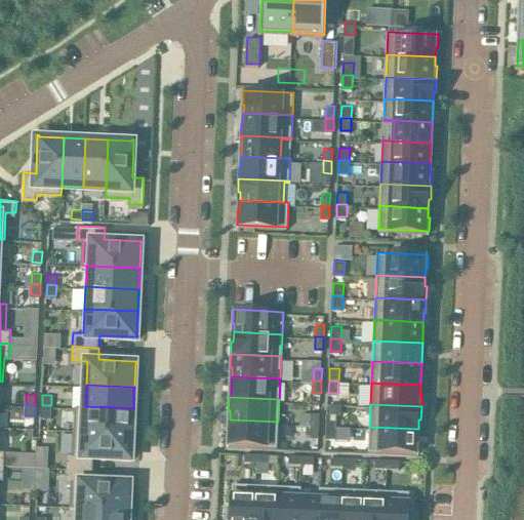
[(51,416),(51,405),(42,405),(41,415),(51,416)]
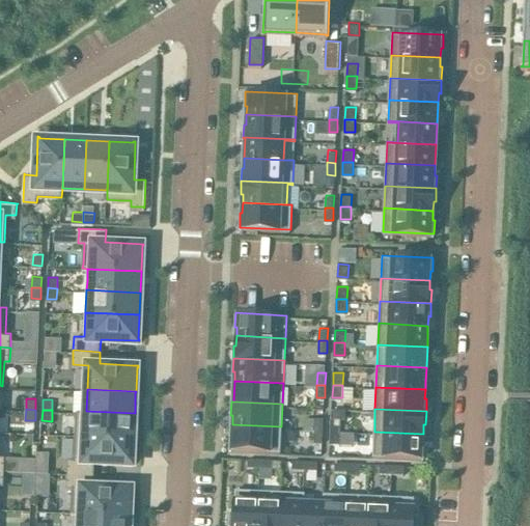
[(75,434),(134,437),(135,414),(135,413),(86,411),(76,410),(75,434)]
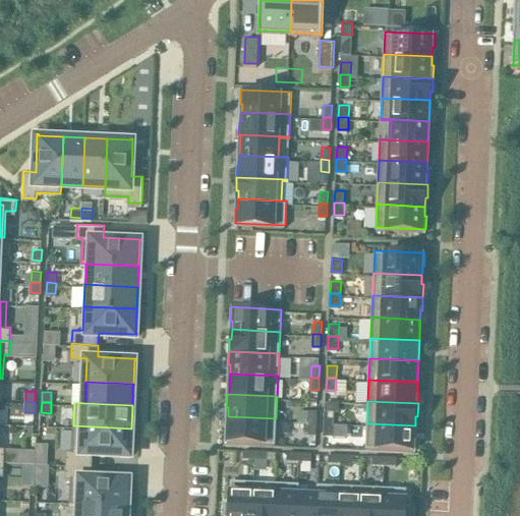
[(316,420),(318,408),(309,408),(308,420),(316,420)]
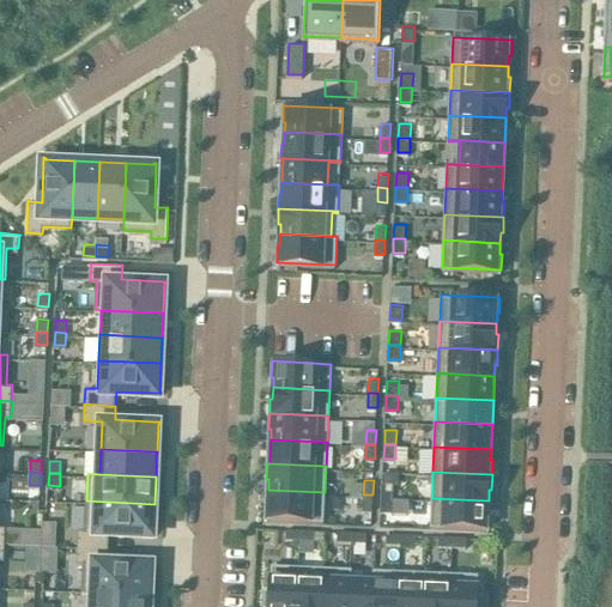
[(394,496),(394,481),(382,481),(382,495),(394,496)]
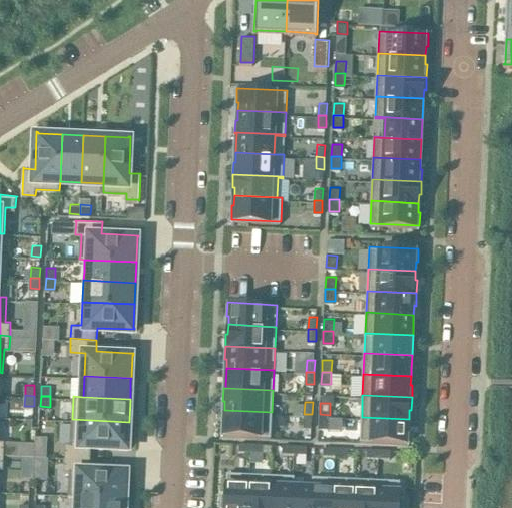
[(221,433),(271,435),(272,412),(224,410),(224,419),(222,419),(221,433)]
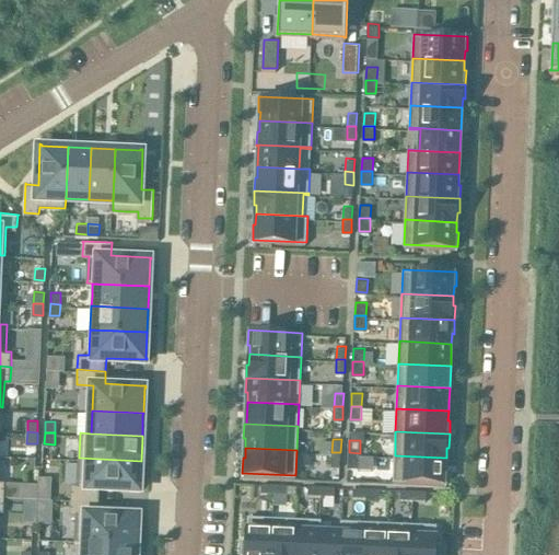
[(340,465),(340,452),(332,452),(332,465),(340,465)]
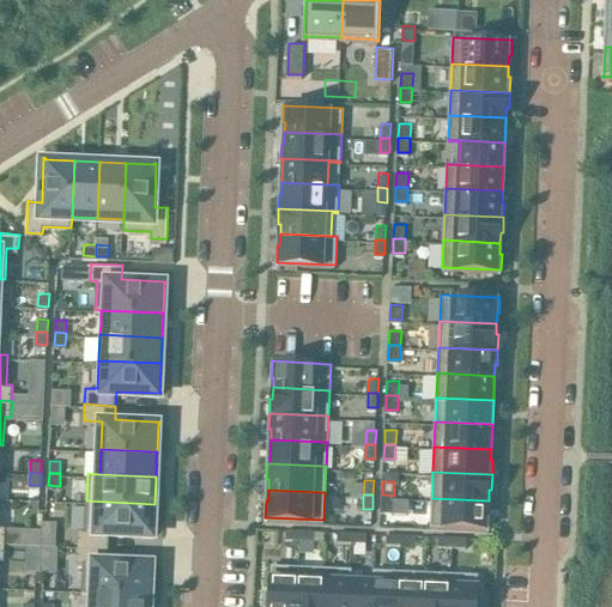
[(381,510),(393,510),(394,496),(382,495),(381,510)]
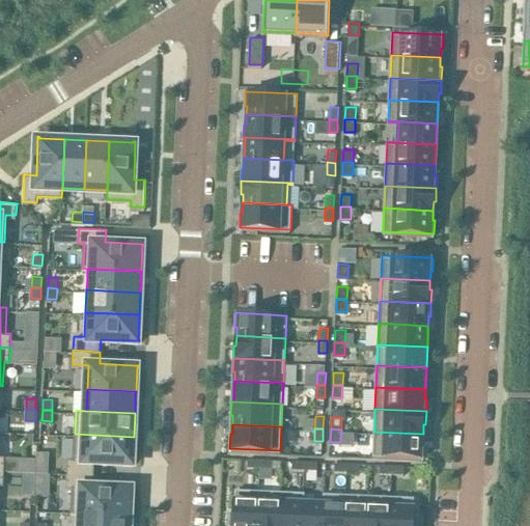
[(424,457),(424,443),(422,443),(423,434),(374,432),(372,454),(424,457)]
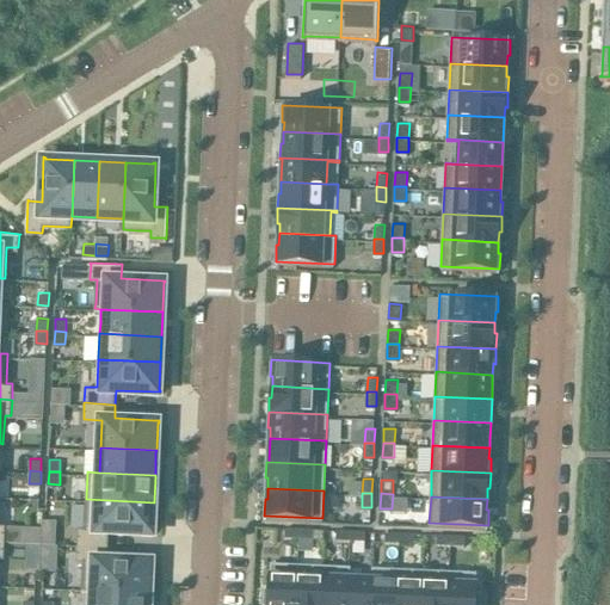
[(79,529),(78,543),(109,544),(110,530),(154,532),(154,530),(153,530),(153,514),(154,504),(154,502),(86,499),(85,528),(79,526),(79,529)]
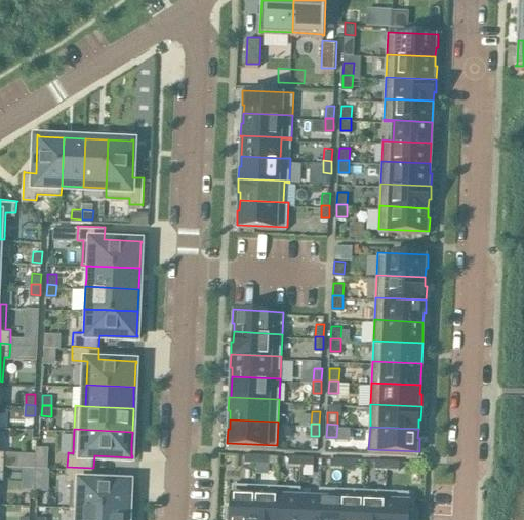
[(256,461),(257,452),(245,451),(244,460),(256,461)]
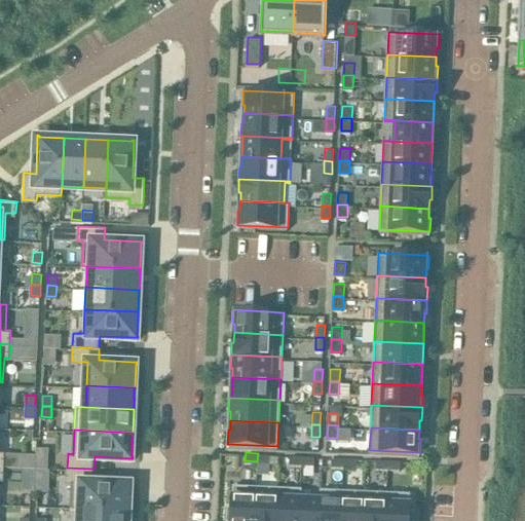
[(269,461),(270,453),(258,453),(257,461),(269,461)]
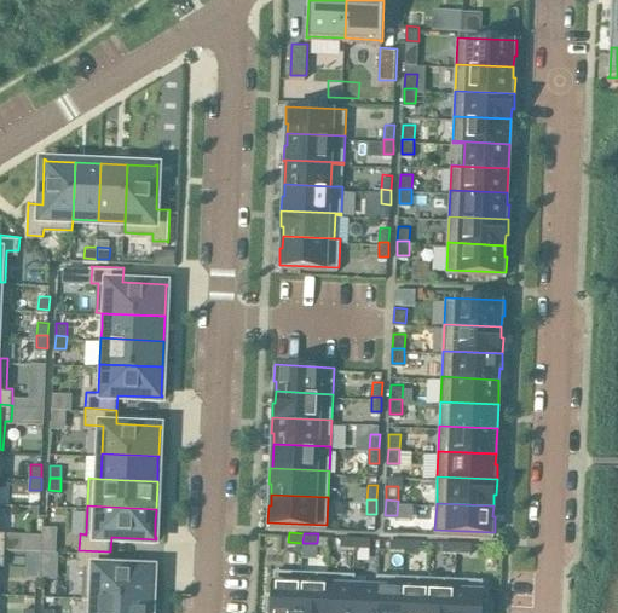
[(341,535),(340,544),(356,544),(356,536),(341,535)]
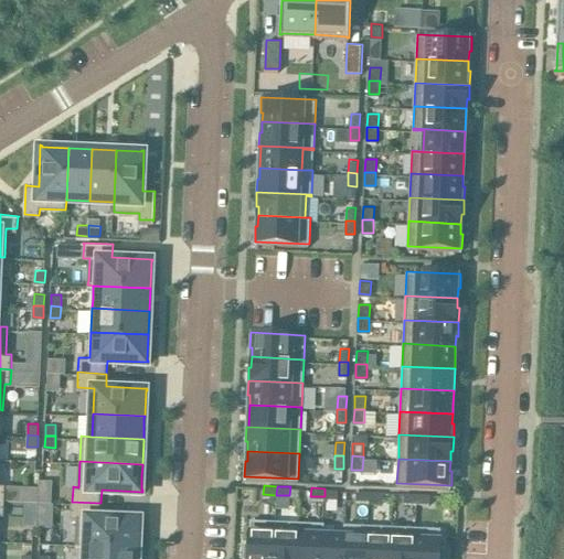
[(325,488),(325,496),(338,497),(338,488),(325,488)]
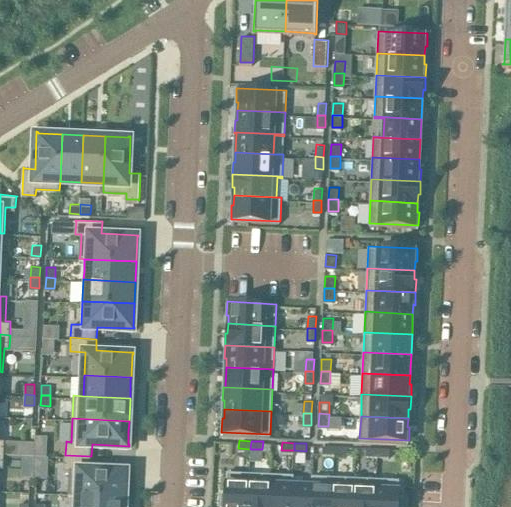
[(334,452),(335,444),(323,444),(322,452),(334,452)]
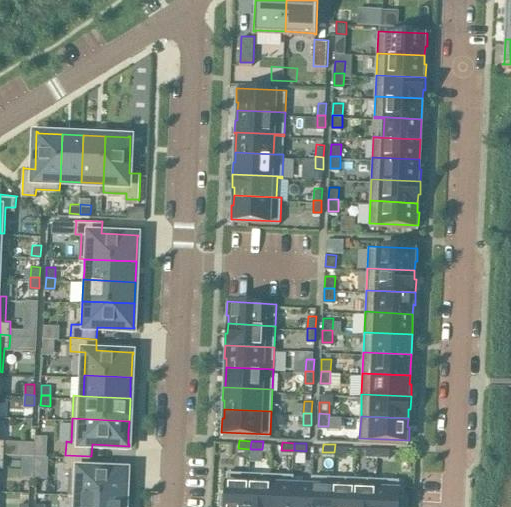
[(346,453),(347,445),(335,444),(334,452),(346,453)]
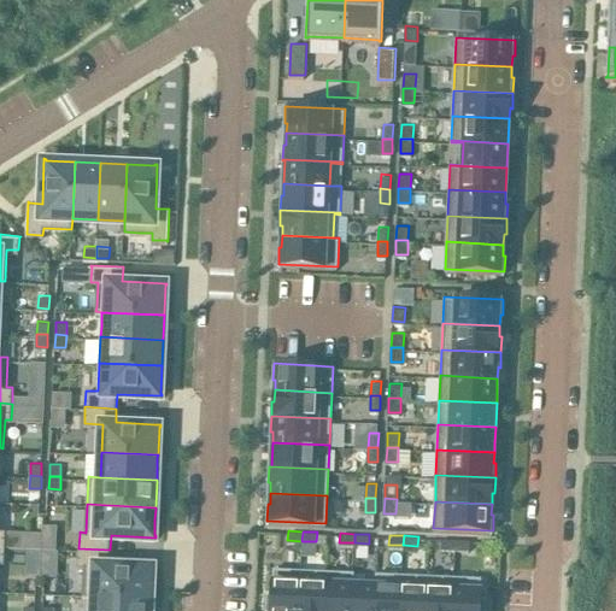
[(456,547),(456,538),(441,538),(441,547),(456,547)]
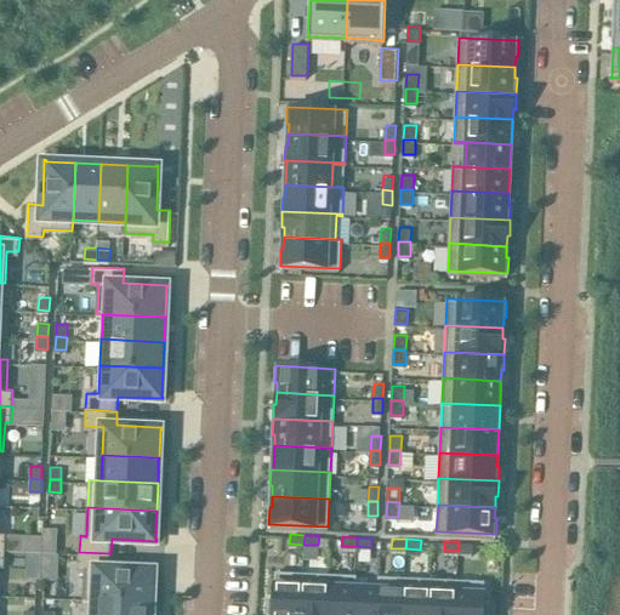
[(473,552),(473,542),(459,541),(459,551),(473,552)]
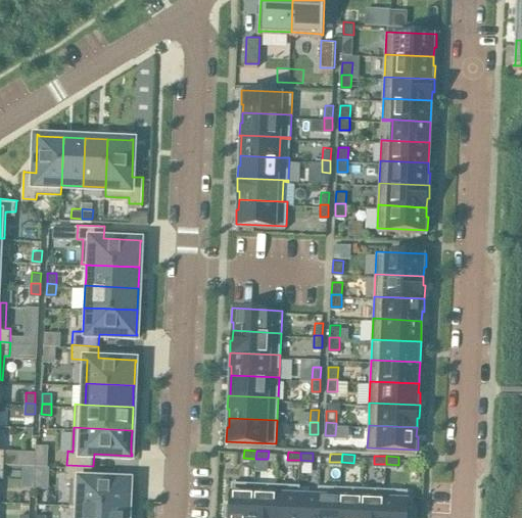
[(66,465),(65,478),(72,479),(70,504),(76,505),(128,507),(128,506),(129,481),(131,481),(131,480),(115,479),(92,478),(93,466),(66,465)]
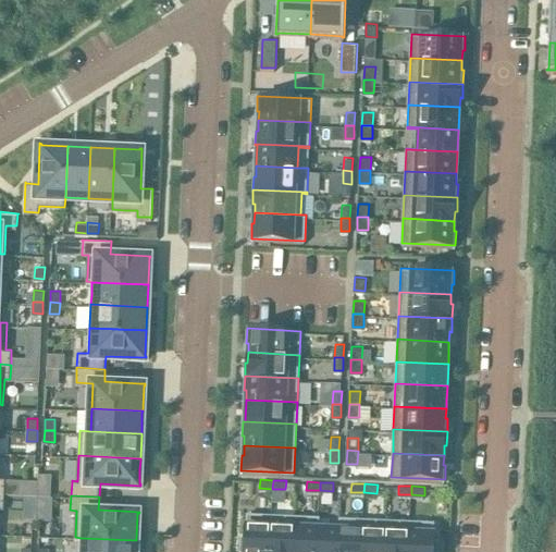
[(241,535),(241,551),(245,551),(270,551),(272,513),(247,512),(246,535),(241,535)]
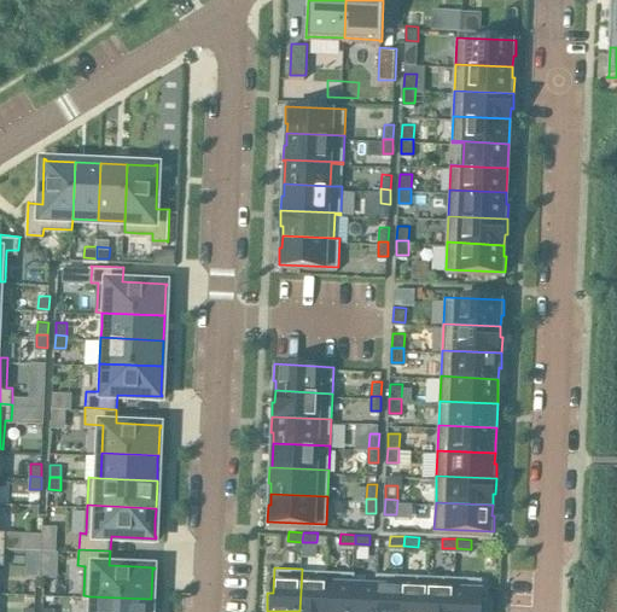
[(302,569),(300,611),(326,611),(329,570),(302,569)]
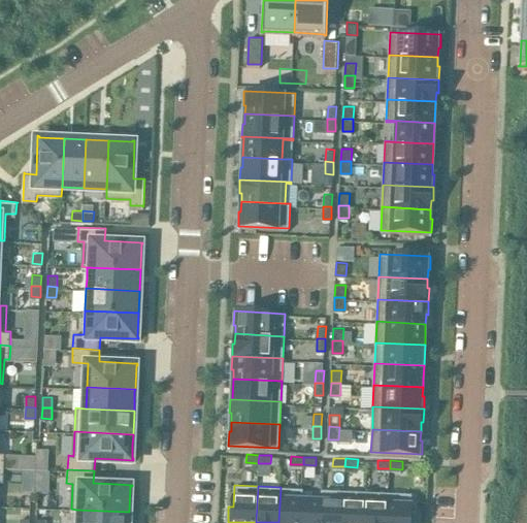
[(281,487),(278,522),(301,522),(302,498),(303,488),(281,487)]
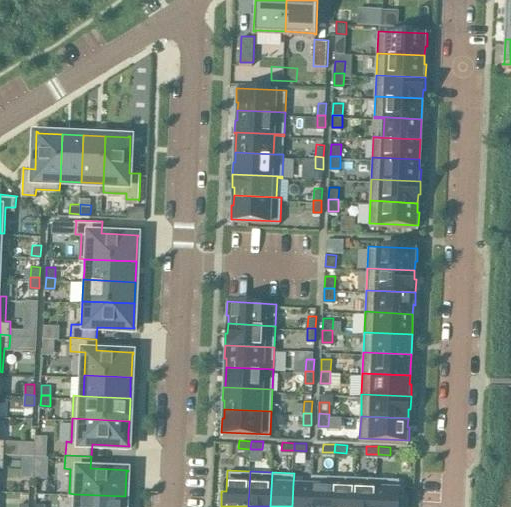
[(293,483),(292,506),(312,506),(314,474),(312,474),(312,483),(293,483)]
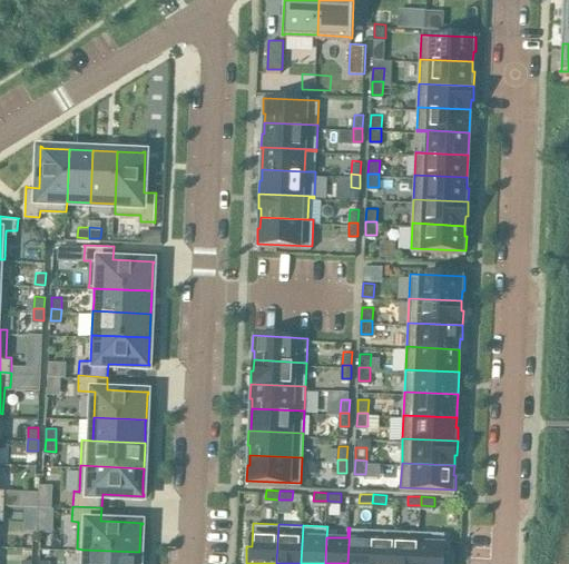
[(350,527),(347,563),(370,563),(372,528),(350,527)]
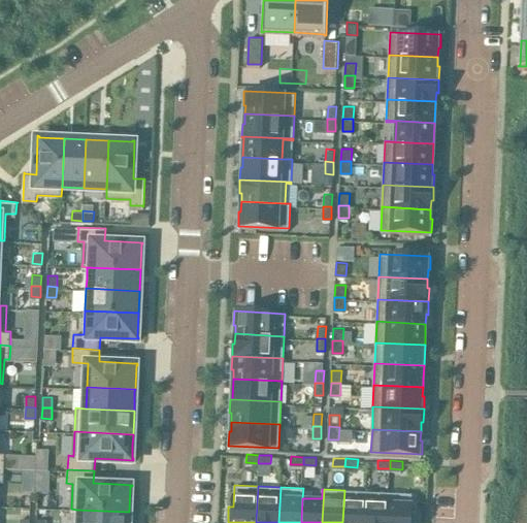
[(344,490),(342,522),(365,522),(367,491),(344,490)]
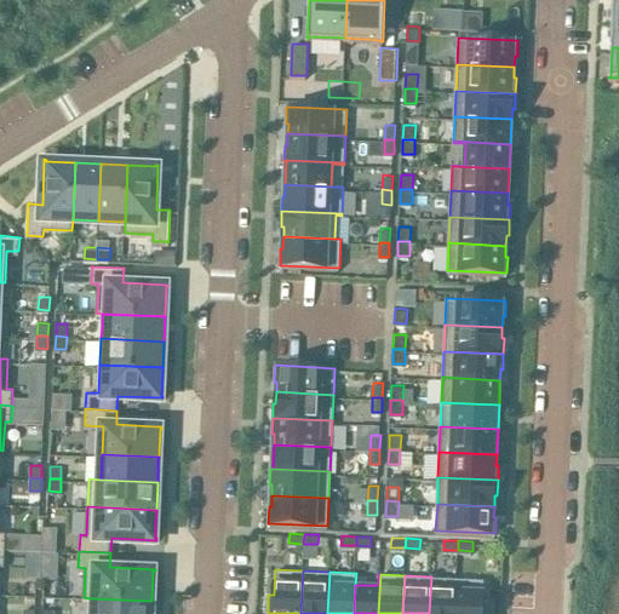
[(431,577),(429,613),(456,613),(457,578),(431,577)]
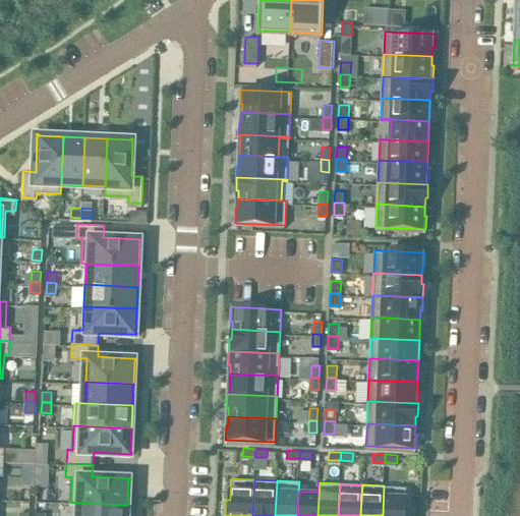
[(384,485),(383,515),(409,515),(410,503),(405,503),(406,496),(406,486),(384,485)]
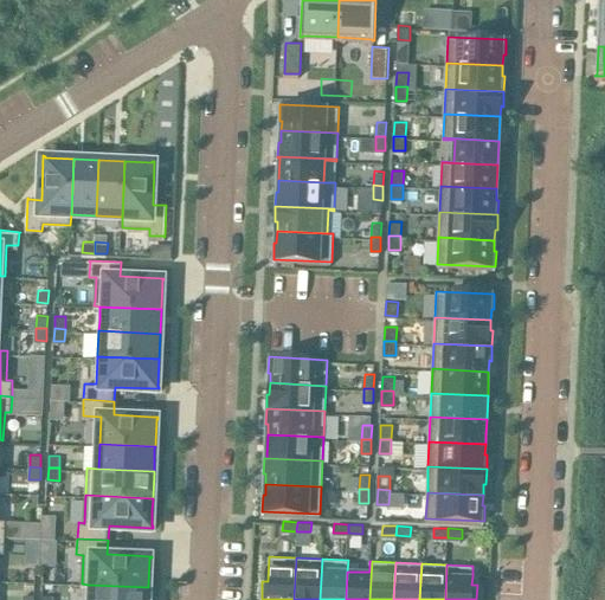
[(88,585),(85,599),(147,599),(148,587),(88,585)]
